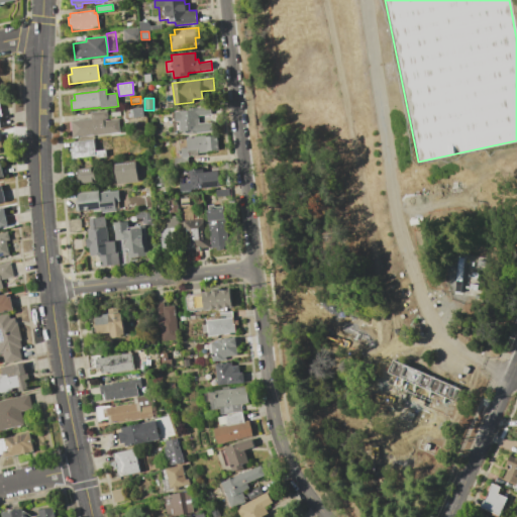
[(180,132),(180,130),(178,131),(177,125),(179,125),(179,121),(176,121),(175,112),(191,110),(191,108),(210,106),(210,114),(198,115),(199,123),(207,122),(207,123),(211,123),(212,131),(186,133),(183,132),(180,132)]
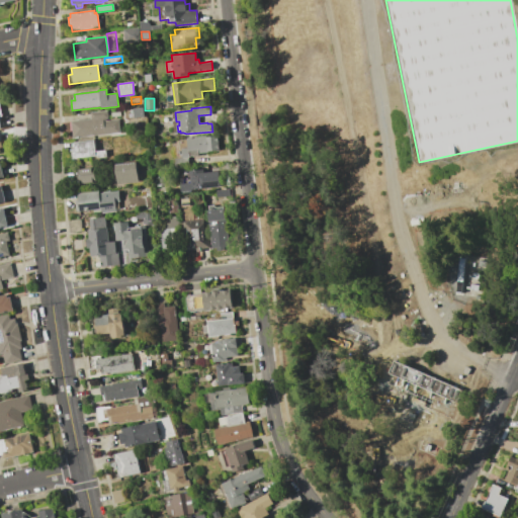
[(74,138),(72,120),(91,118),(90,112),(107,110),(108,118),(105,118),(105,120),(118,119),(119,133),(74,138)]
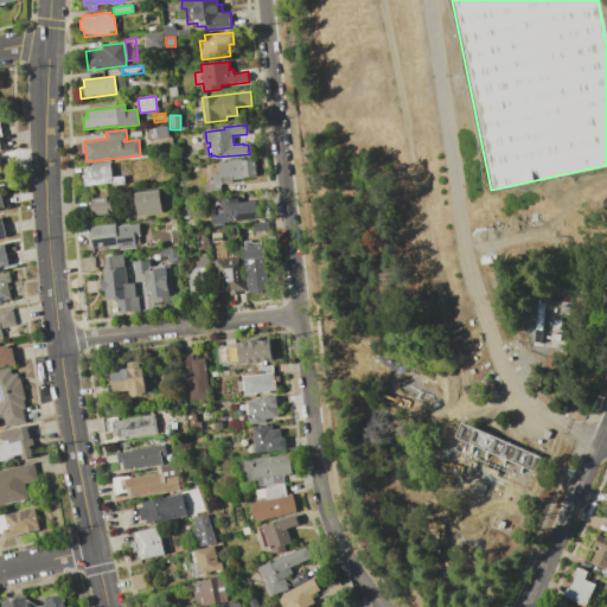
[(218,161),(241,159),(241,160),(255,159),(256,176),(243,177),(243,178),(237,178),(238,183),(219,184),(213,185),(212,174),(219,173),(218,161)]
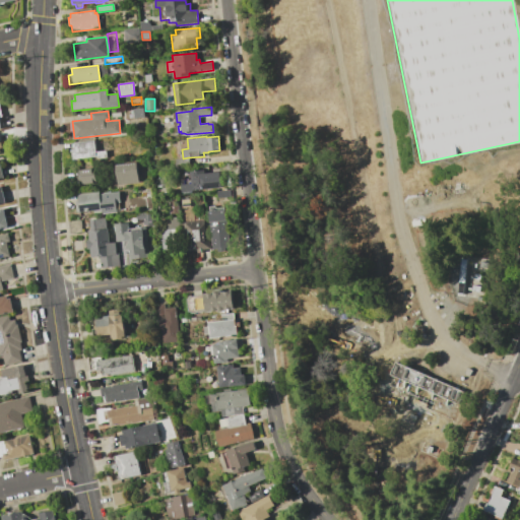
[(74,142),(94,140),(95,151),(106,150),(107,158),(99,158),(99,156),(77,158),(77,159),(73,160),(72,152),(75,152),(74,142)]
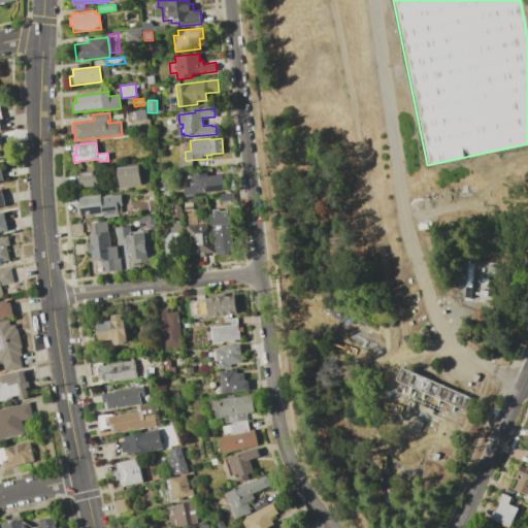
[(191,160),(192,170),(178,171),(177,161),(186,161),(191,160)]
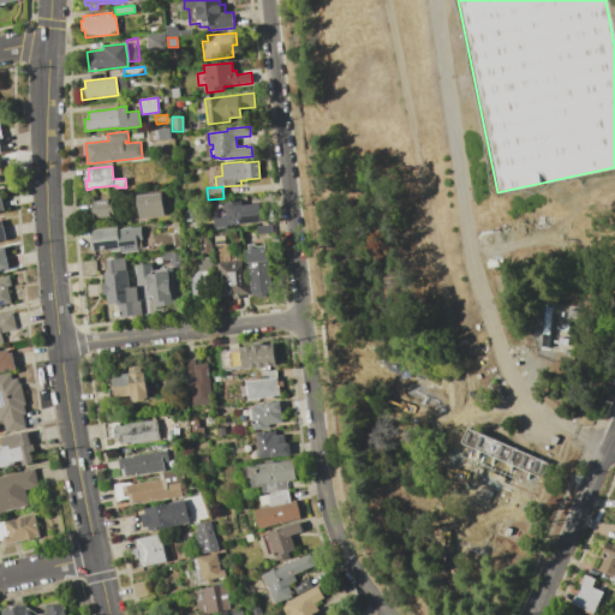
[(136,195),(161,191),(165,215),(139,219),(136,195)]
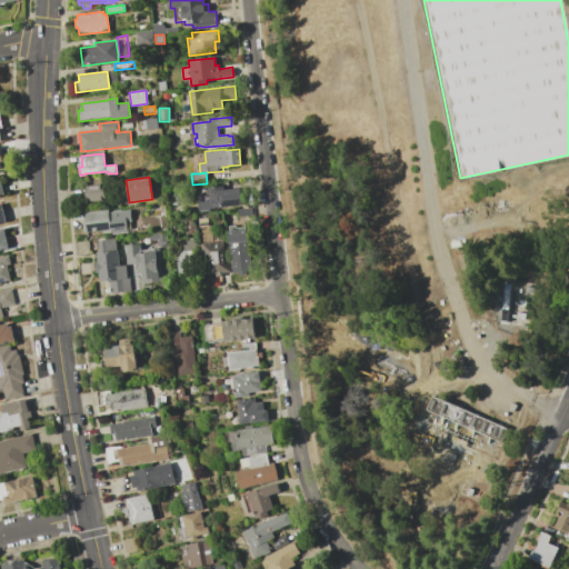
[(200,210),(199,201),(209,200),(208,188),(223,186),(225,189),(240,188),(242,205),(211,208),(212,209),(200,210)]
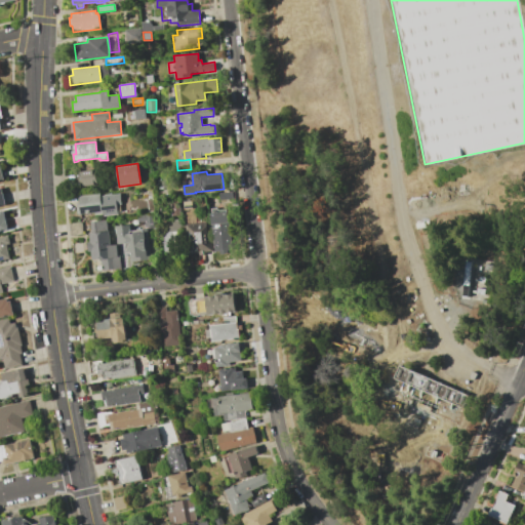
[(80,187),(79,178),(96,177),(96,183),(94,183),(94,185),(80,187)]
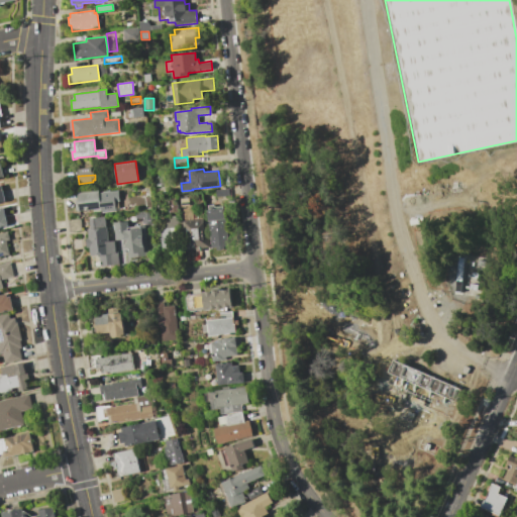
[(215,197),(215,190),(229,189),(229,193),(227,193),(227,196),(215,197)]
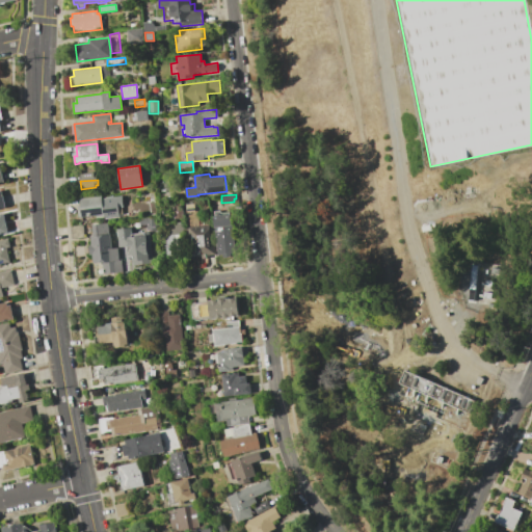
[(80,198),(102,196),(102,201),(111,200),(111,202),(115,201),(116,210),(112,210),(113,216),(96,218),(96,215),(79,217),(78,206),(80,206),(80,198)]
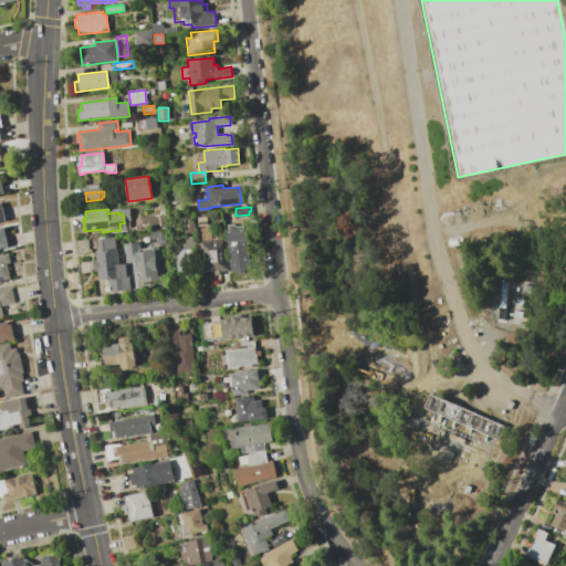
[(201,240),(200,226),(198,227),(197,216),(206,215),(207,224),(209,224),(211,240),(201,240)]
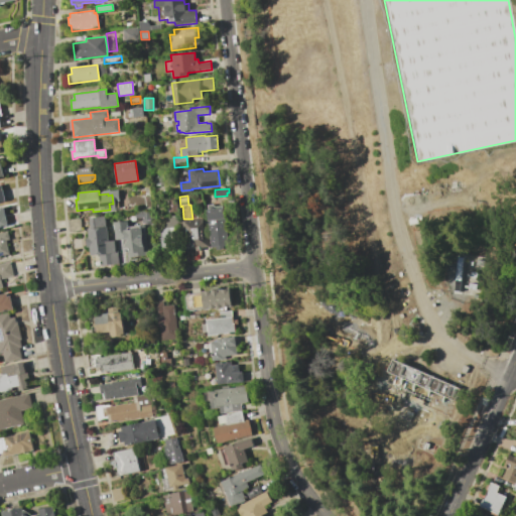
[(207,210),(223,208),(228,245),(223,246),(223,249),(215,250),(214,247),(211,247),(207,210)]
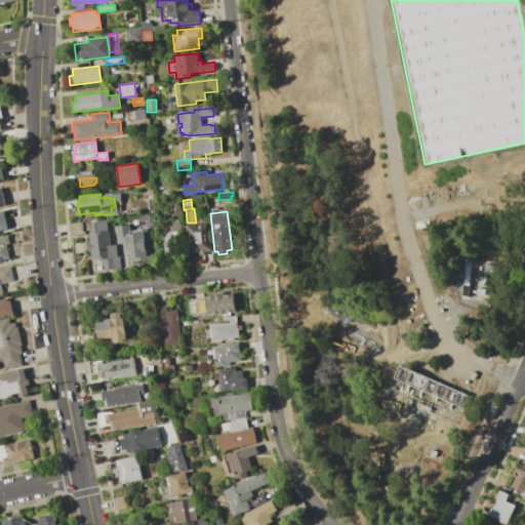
[(137,215),(156,214),(156,228),(147,228),(147,227),(145,228),(145,223),(137,223),(137,215)]
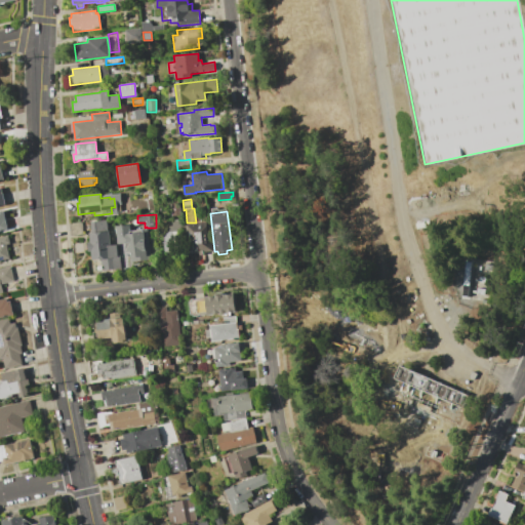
[(162,232),(166,232),(164,219),(179,217),(182,232),(176,232),(178,250),(171,251),(172,255),(168,255),(167,251),(164,252),(162,232)]
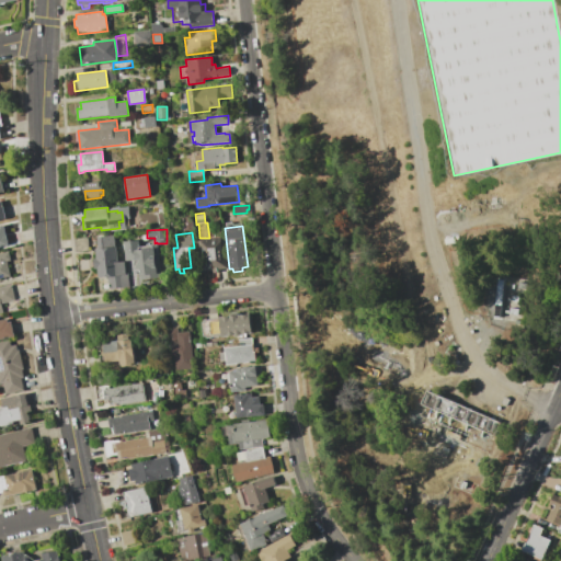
[(113,235),(116,262),(123,261),(125,273),(127,273),(128,286),(111,288),(110,284),(107,284),(106,276),(98,277),(96,268),(94,270),(92,259),(95,259),(94,249),(98,249),(96,237),(113,235)]
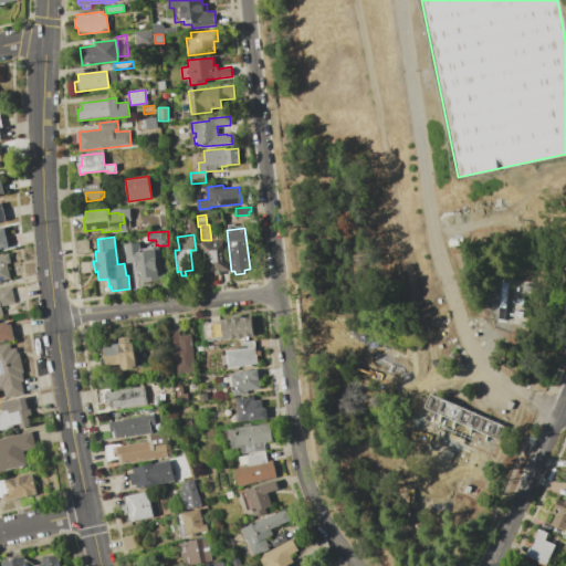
[(199,242),(221,239),(224,259),(228,259),(229,270),(220,272),(221,274),(216,275),(217,281),(205,283),(199,242)]
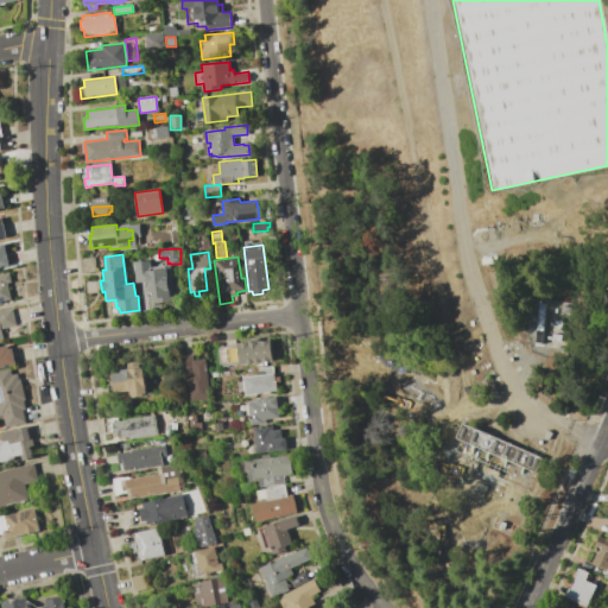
[(169,265),(173,301),(153,303),(150,280),(137,283),(134,263),(150,260),(151,270),(165,268),(165,265),(169,265)]
